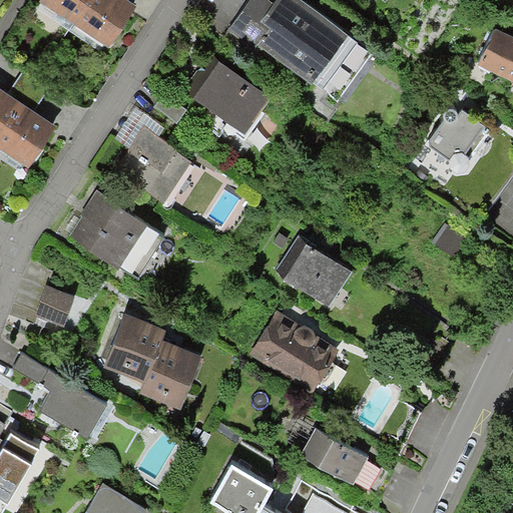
[(45,0),(72,18),(84,0),(45,0)]
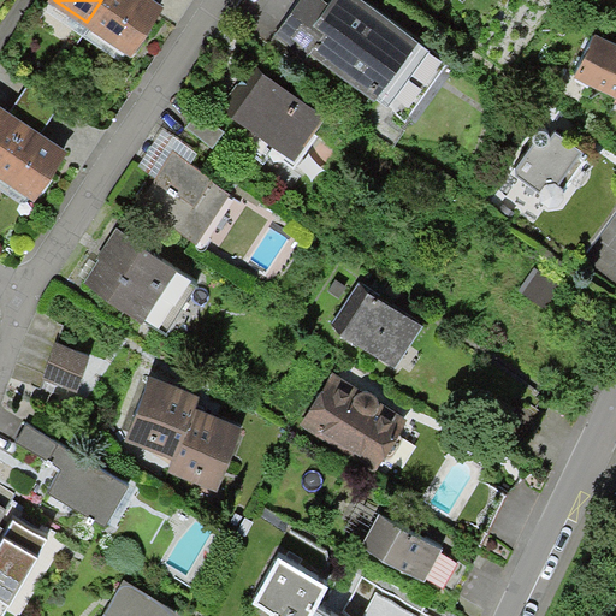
[(150,0),(101,0),(87,22),(128,49),(158,5),(150,0)]
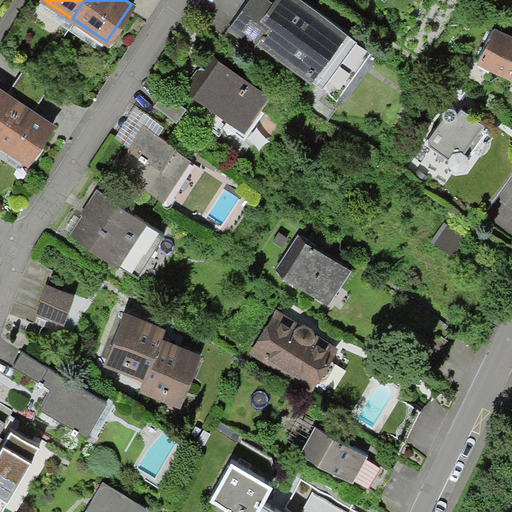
[(253,46),(260,35),(310,71),(306,76),(333,95),(368,46),(303,0),(271,0),(245,0),(226,27),(253,46)]
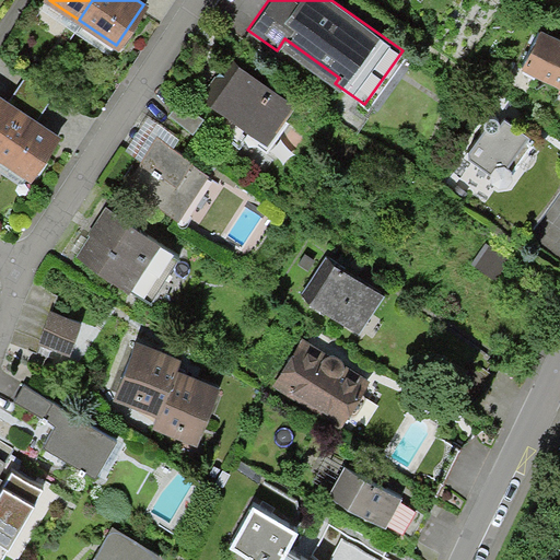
[(559,39),(538,28),(522,63),(559,82),(559,39)]
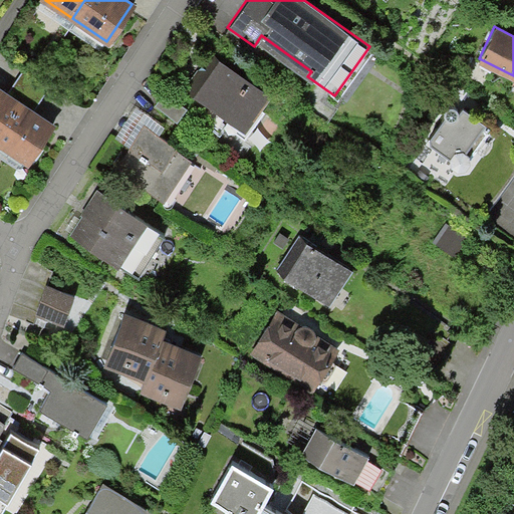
[(265,94),(211,54),(191,80),(177,70),(154,103),(176,119),(196,92),(213,104),(202,119),(219,133),(230,117),(242,125),(265,94)]
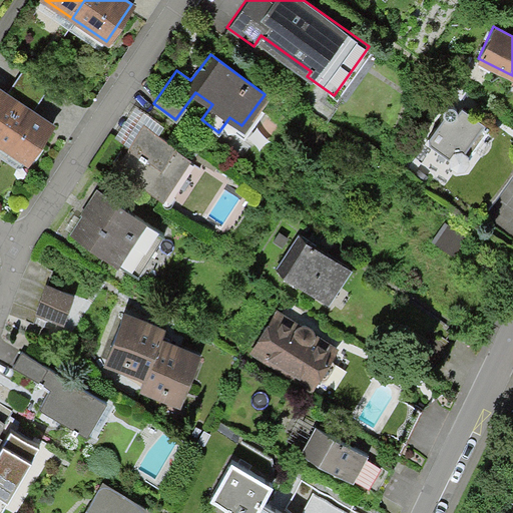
[(21,67),(13,79),(38,97),(47,85),(21,67)]
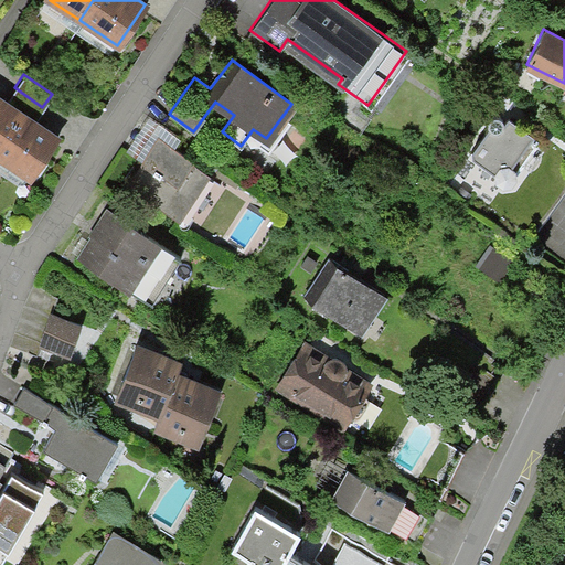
[(33,120),(42,107),(14,87),(4,100),(19,110),(33,120)]
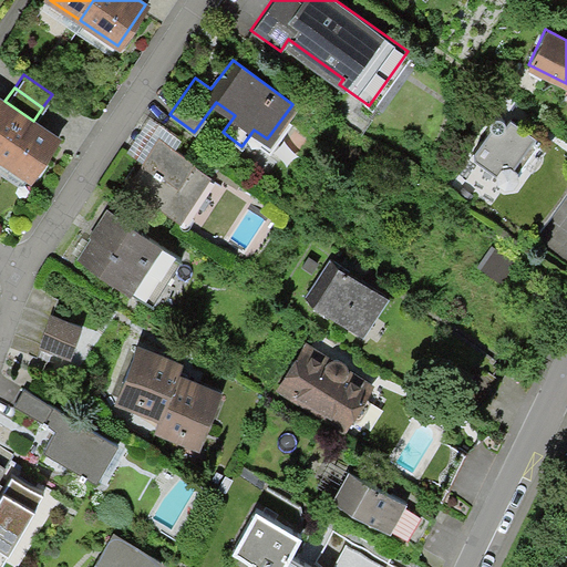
[(0,138),(19,111),(4,101),(0,98),(0,138)]
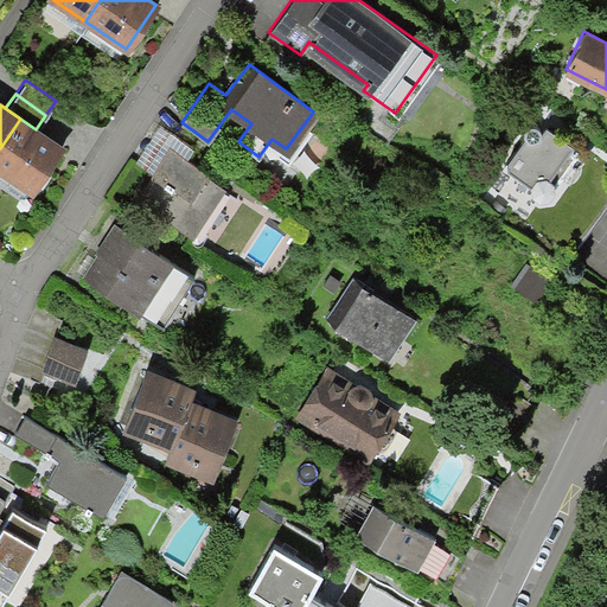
[(36,129),(20,119),(0,148),(0,170),(31,190),(61,146),(36,129)]
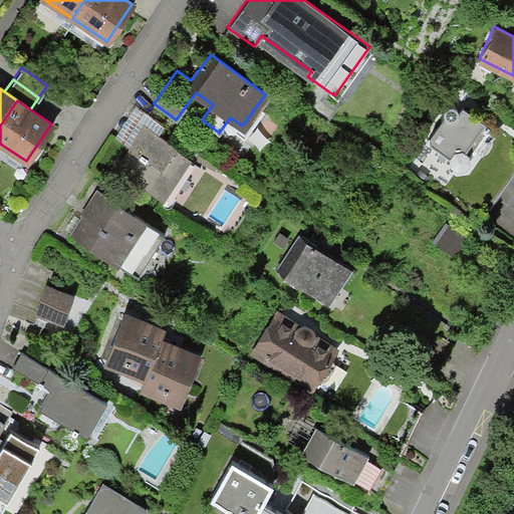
[(460,170),(466,167),(469,161),(469,160),(468,158),(491,126),(463,105),(458,110),(457,110),(455,106),(452,104),(450,104),(446,106),(444,110),(445,115),(427,141),(452,160),(452,161),(452,163),(454,167),(457,169),(460,170)]
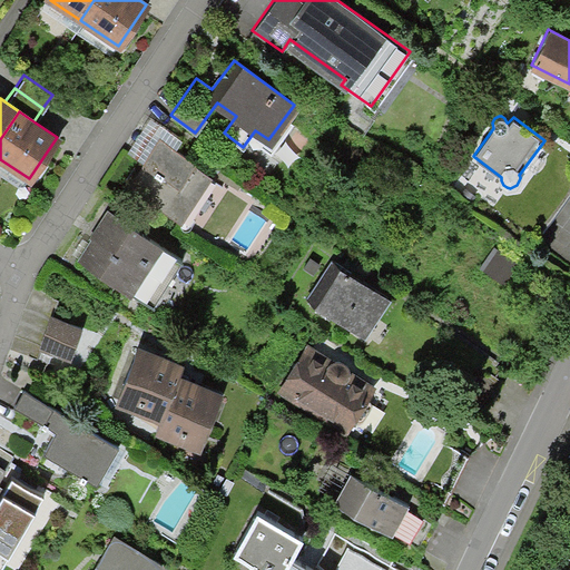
[(127,150),(146,163),(163,137),(176,146),(182,138),(149,117),(127,150)]
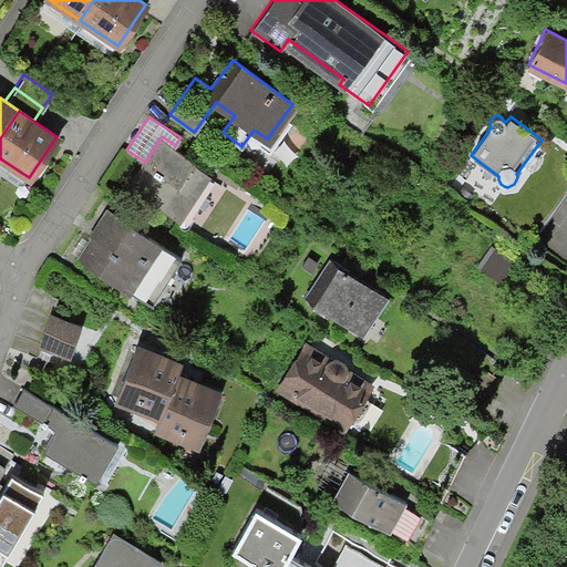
[(145,162),(131,183),(184,218),(212,177),(192,164),(195,158),(175,145),(162,136),(145,162)]
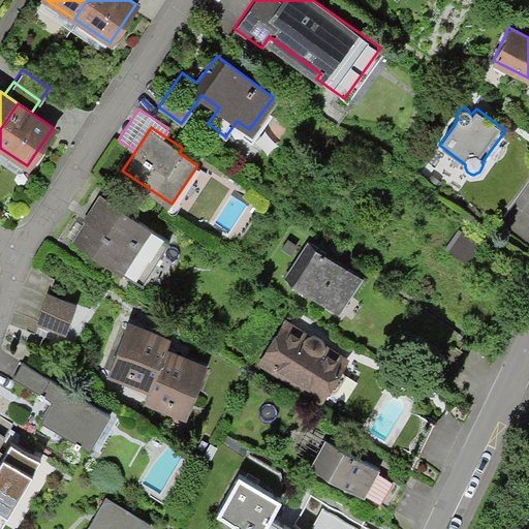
[(168,240),(101,196),(73,239),(141,282),(168,240)]
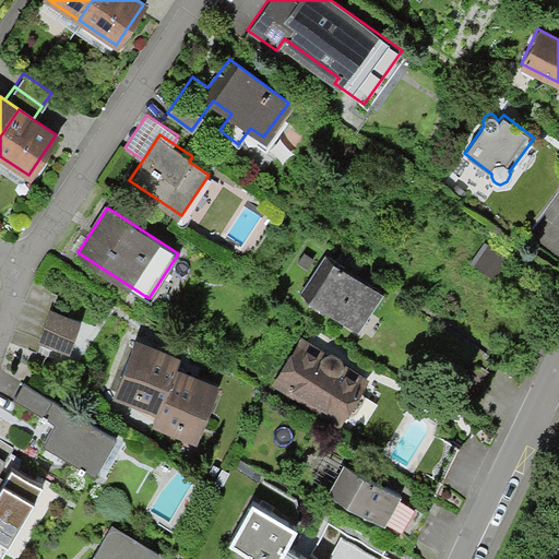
[(495,273),(498,269),(503,273),(511,262),(488,246),(480,256),(489,262),(486,266),(495,273)]
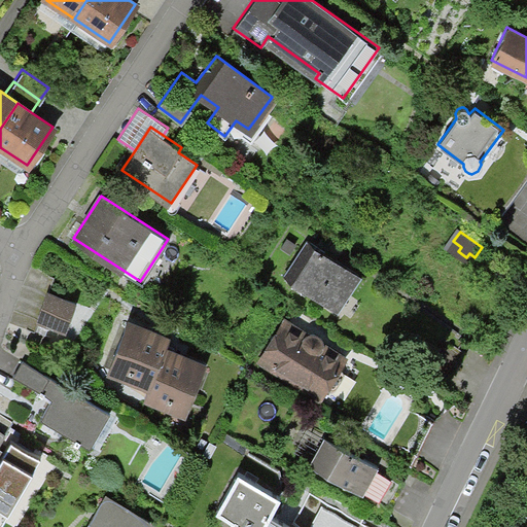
[(360,276),(307,243),(284,279),(338,312),(360,276)]
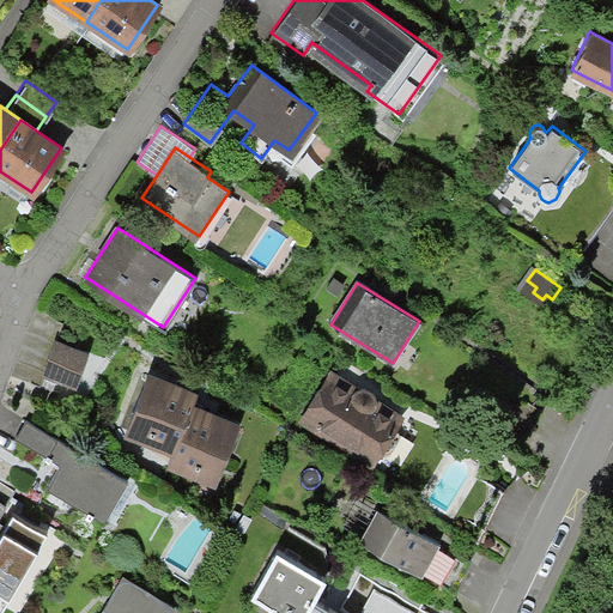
[(56,341),(50,358),(82,369),(87,353),(56,341)]
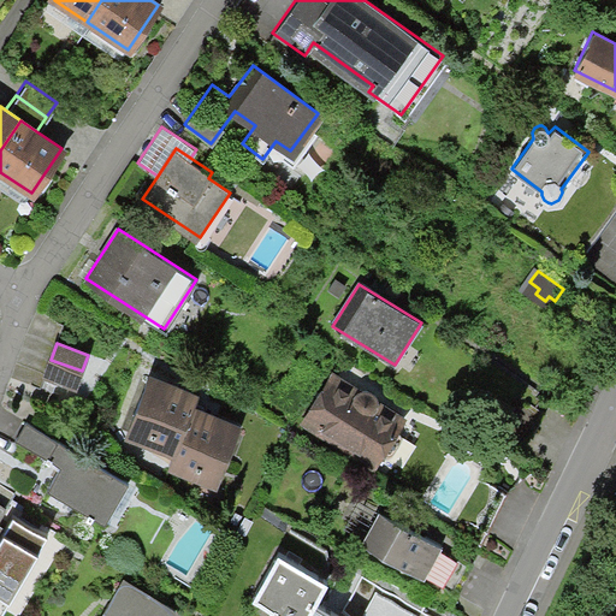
[(76,388),(82,371),(51,360),(45,375),(76,388)]
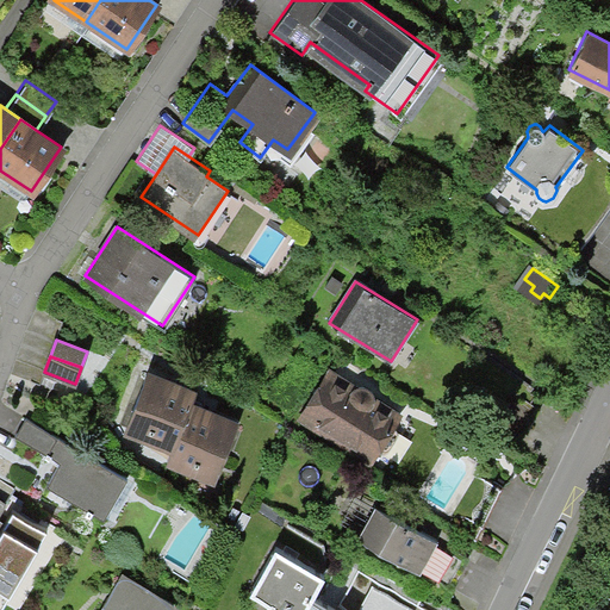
[(387,452),(399,435),(399,430),(393,425),(398,417),(372,400),(373,398),(373,396),(369,388),(367,386),(362,386),(360,386),(355,388),(355,390),(328,372),(302,412),(373,458),(378,450),(387,452)]
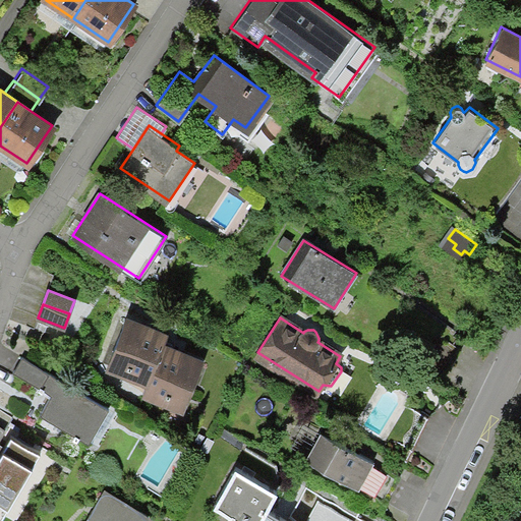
[(125,320),(108,366),(148,382),(162,345),(167,334),(146,326),(145,327),(125,320)]
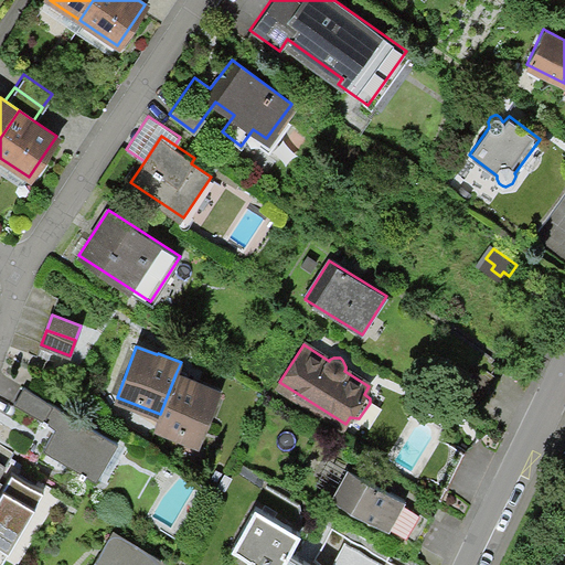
[(156,426),(199,444),(219,393),(199,385),(200,383),(176,374),(160,414),(156,426)]
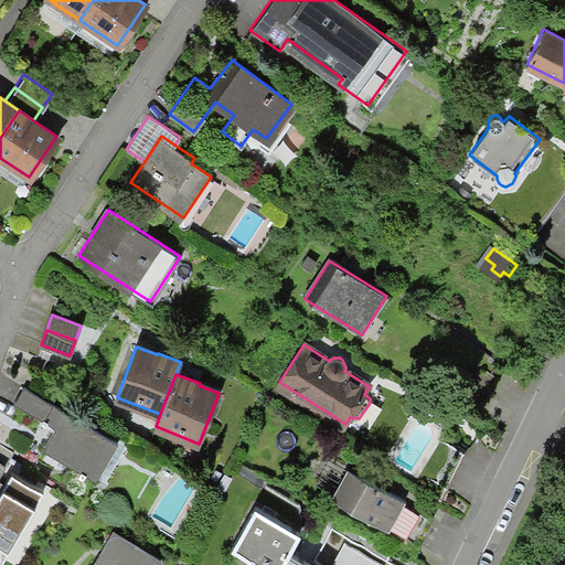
[(84,478),(86,475),(97,481),(119,444),(24,387),(14,405),(43,422),(42,425),(45,427),(49,422),(57,427),(44,450),(81,471),(78,476),(84,478)]
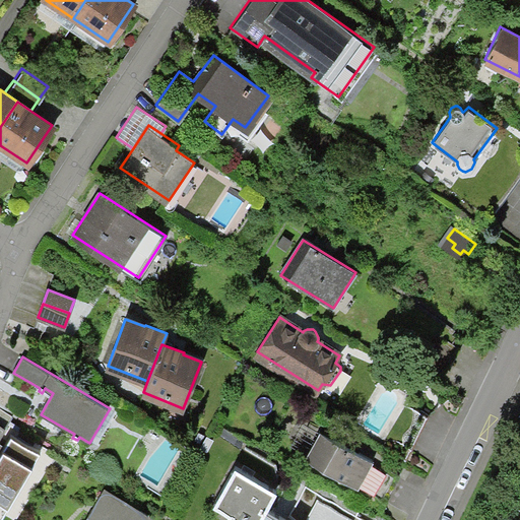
[(401,474),(320,431),(305,458),(386,503),(401,474)]
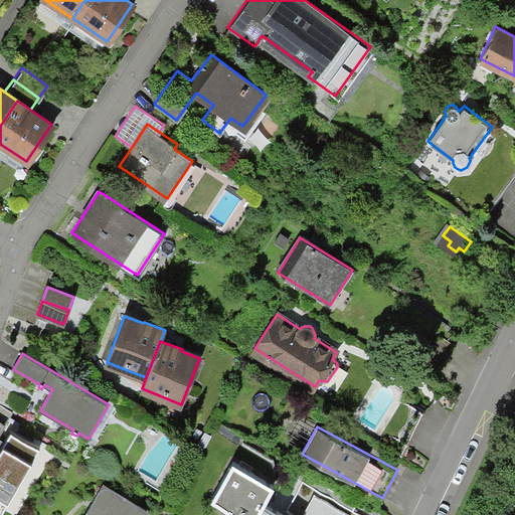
[(0,494),(28,512),(48,478),(29,467),(34,459),(0,439),(0,494)]
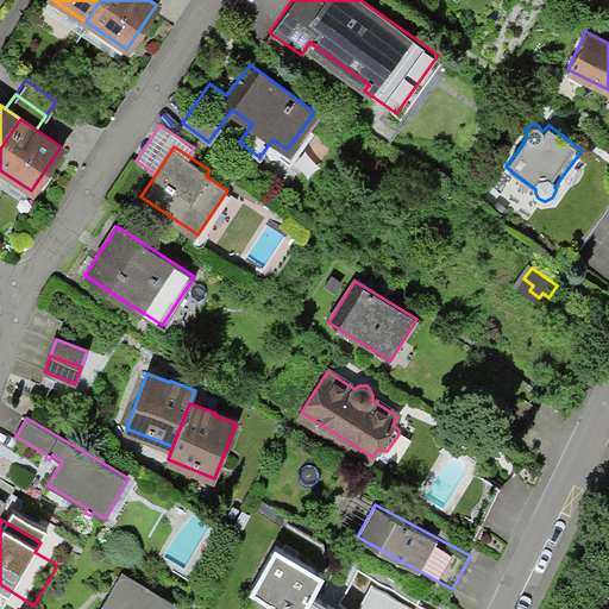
[(242,592),(272,608),(308,608),(333,565),(275,533),(242,592)]
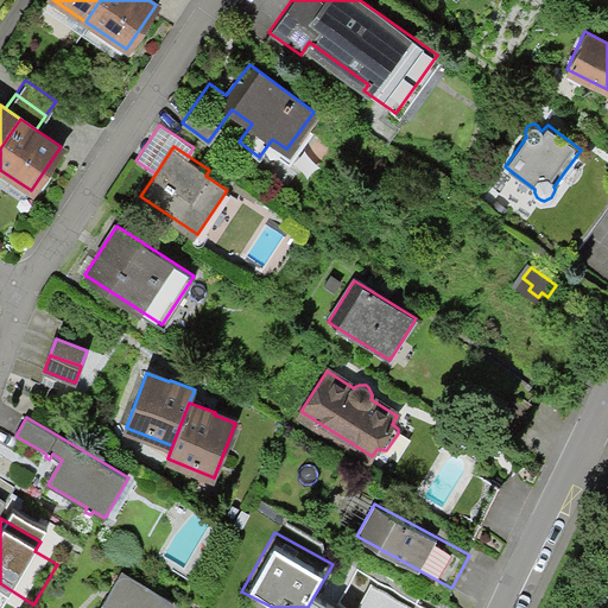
[(166,607),(172,599),(121,569),(97,607),(166,607)]
